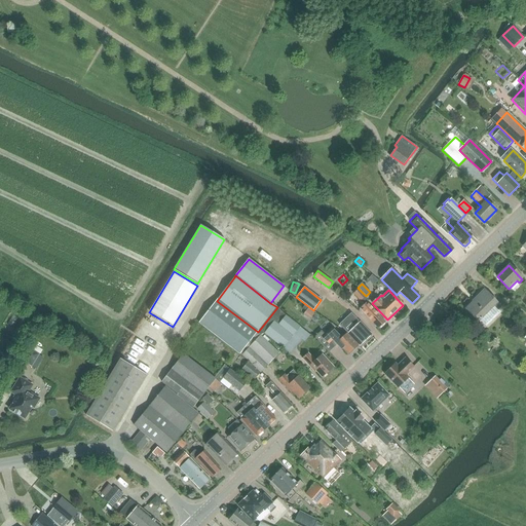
[(357,291),(352,295),(360,302),(364,297),(357,291)]
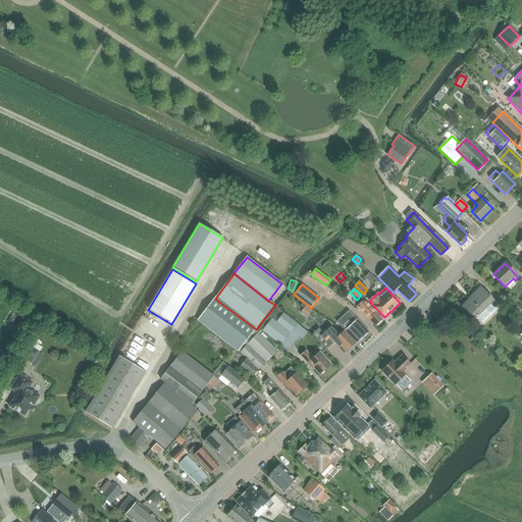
[(473,297),(463,307),(475,319),(477,318),(482,324),(497,310),(494,309),(498,306),(480,289),(473,296),(473,297)]
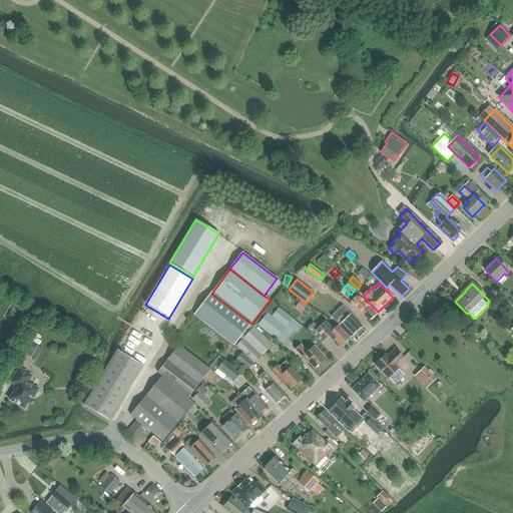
[(358,309),(370,321),(375,315),(364,304),(366,302),(359,295),(359,294),(355,290),(351,295),(355,299),(350,303),(357,310),(358,309)]
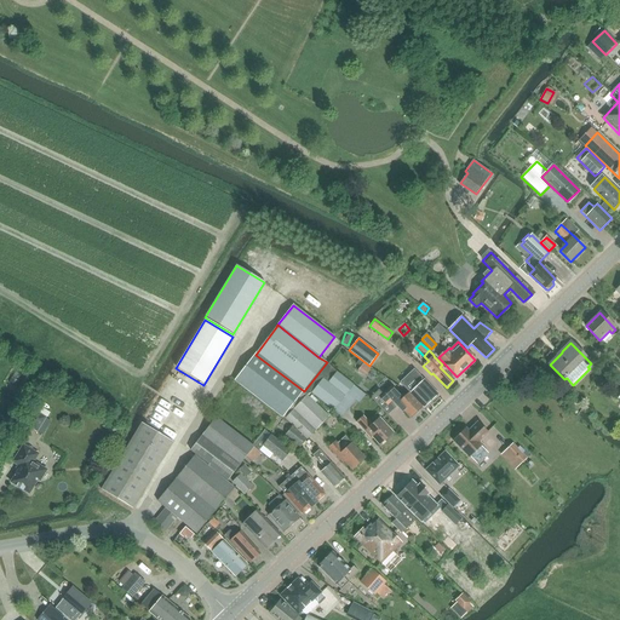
[(304,391),(256,355),(235,382),(282,418),(304,391)]
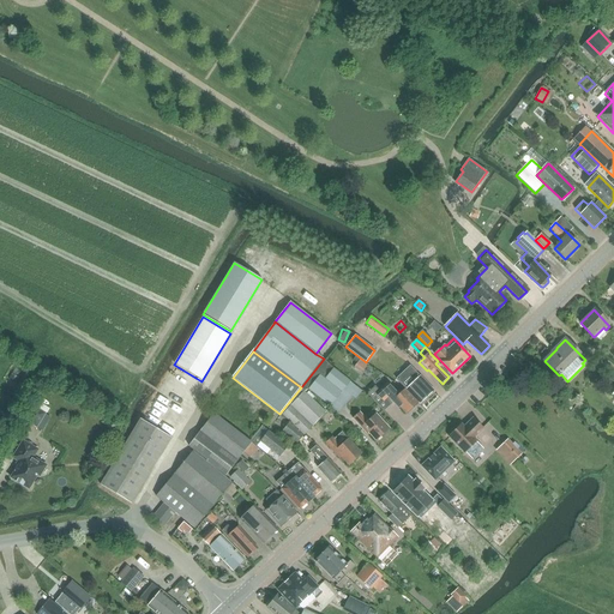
[(363,373),(368,365),(357,357),(353,365),(363,373)]
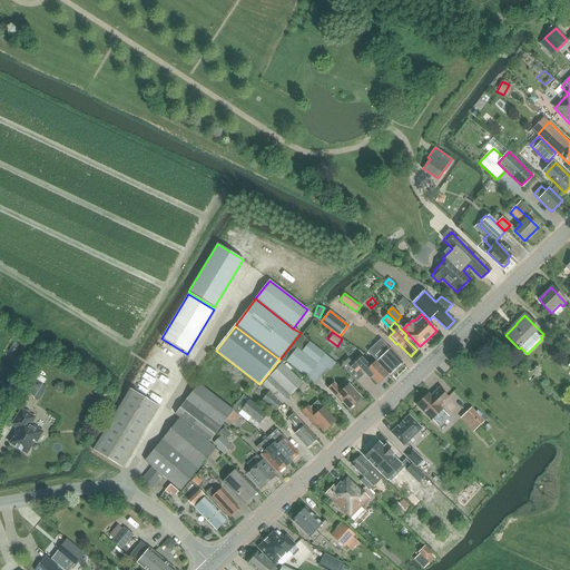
[(287,361),(296,349),(302,352),(308,342),(301,333),(279,360),(282,364),(287,361)]
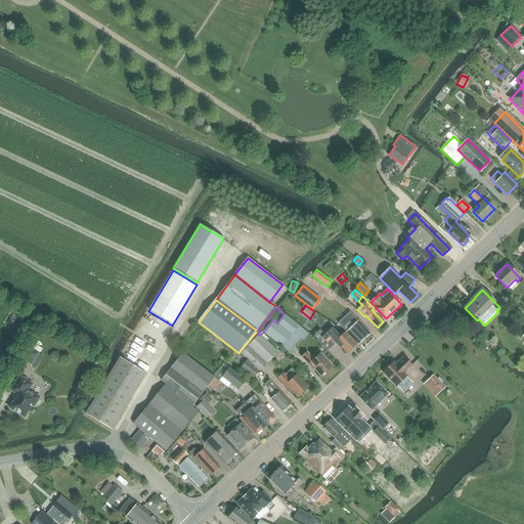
[(284,314),(277,323),(272,320),(264,332),(281,346),(287,340),(291,334),(298,325),(284,314)]
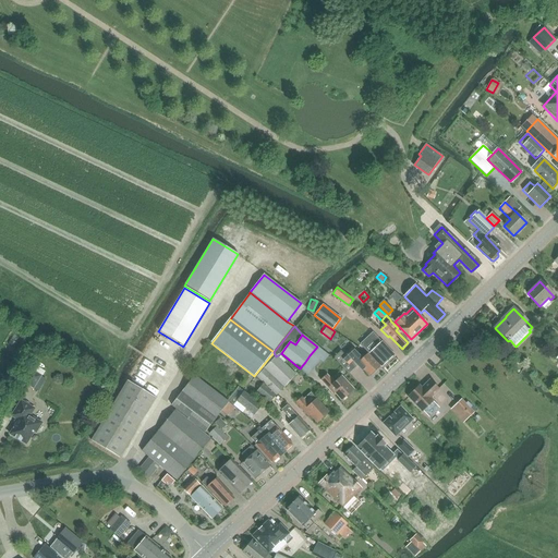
[(368,338),(361,346),(367,352),(367,351),(370,353),(381,366),(393,355),(381,342),(377,338),(373,342),(368,338)]
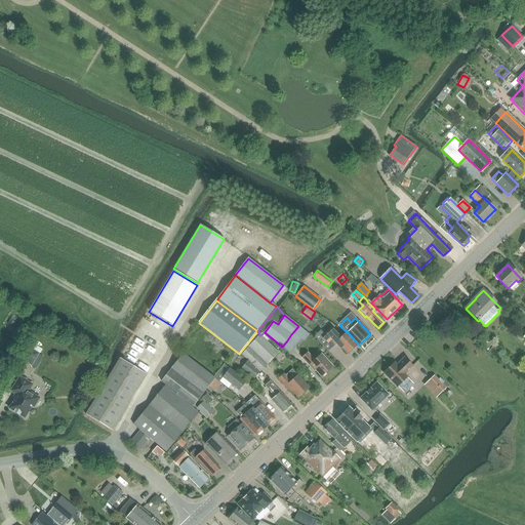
[(341,349),(346,354),(355,346),(345,334),(340,338),(330,328),(327,332),(323,327),(313,336),(327,352),(331,348),(328,344),(331,340),(339,350),(341,349)]
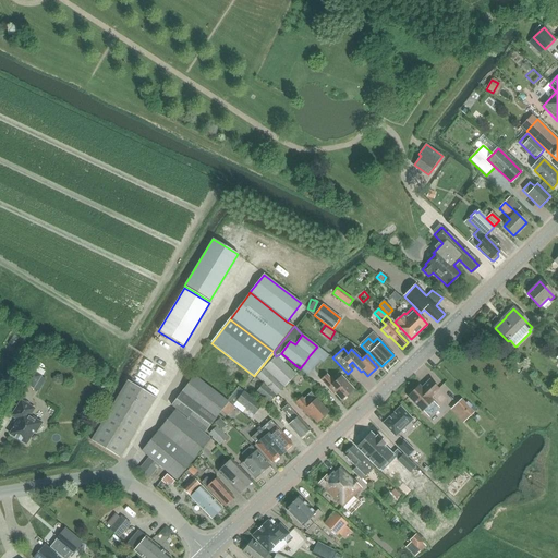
[(256,377),(276,356),(274,352),(254,376),(256,377)]
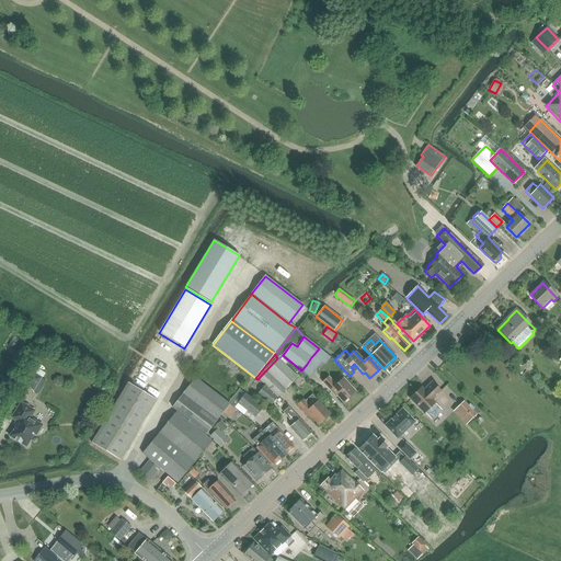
[(311,357),(307,364),(315,370),(320,364),(311,357)]
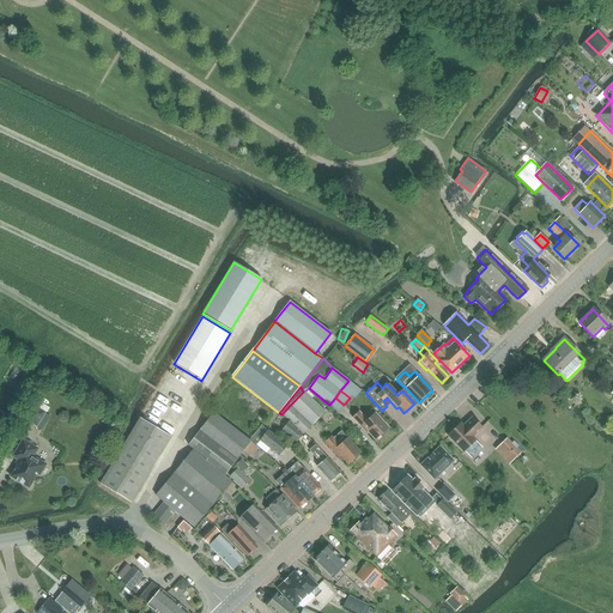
[(303,392),(281,414),(304,435),(326,412),(303,392)]
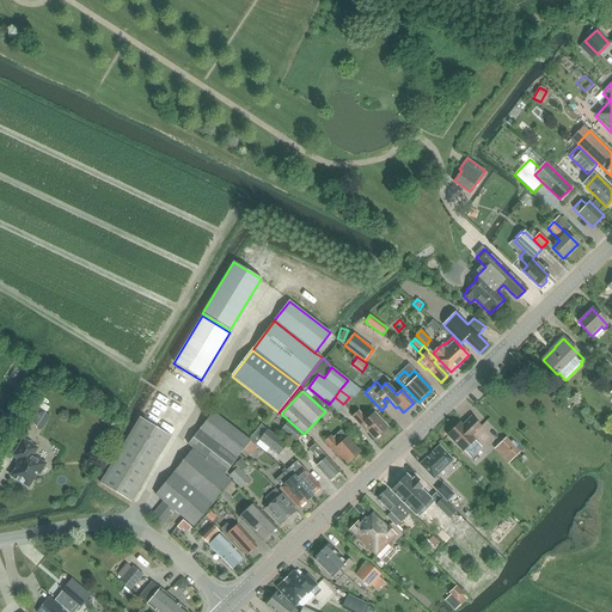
[(172,421),(176,415),(164,407),(167,402),(157,395),(144,415),(170,433),(176,423),(172,421)]
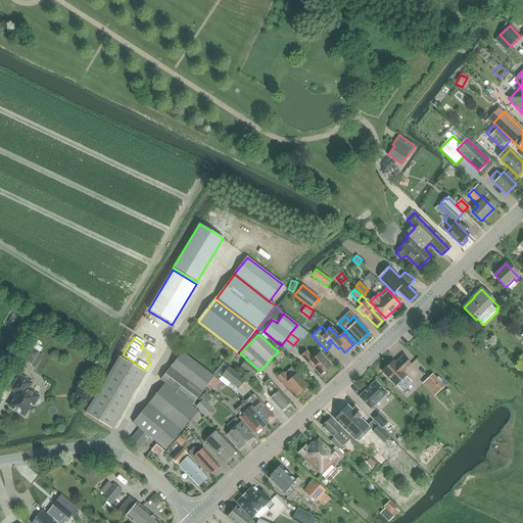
[(40,352),(42,348),(34,343),(32,347),(40,352)]
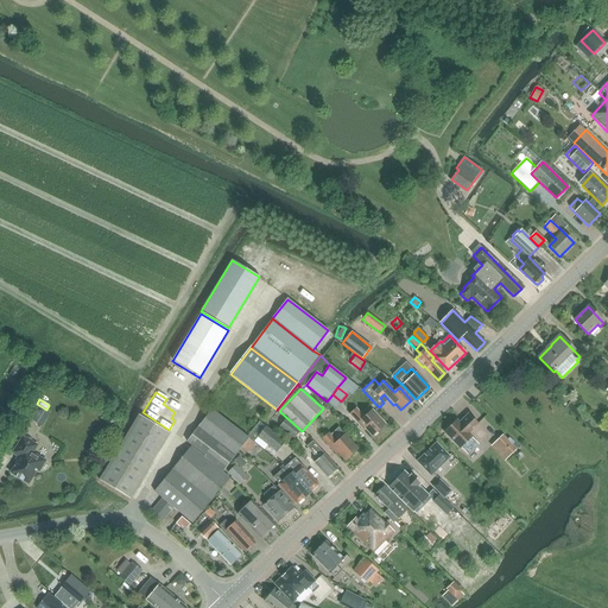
[(35,403),(26,416),(37,423),(45,410),(45,409),(35,403)]
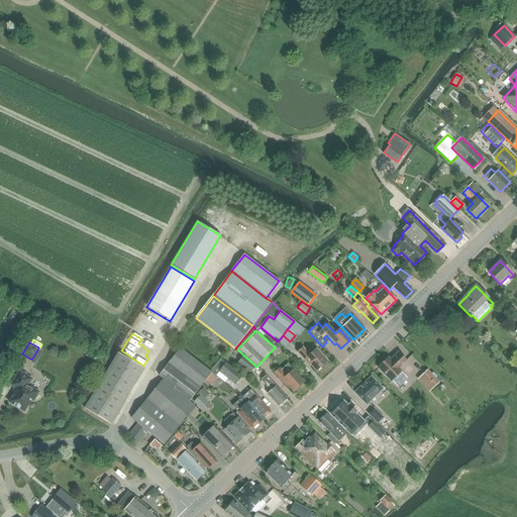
[(311,364),(317,370),(326,362),(315,348),(308,354),(302,347),(297,352),(308,366),(311,364)]
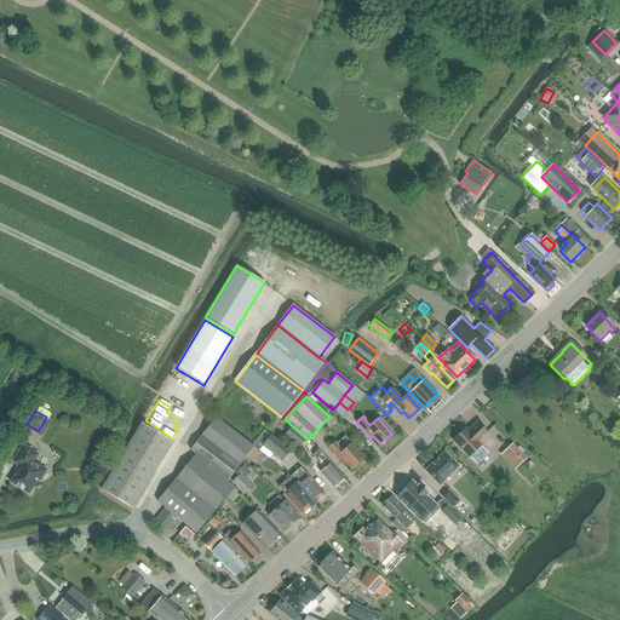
[(207,465),(222,475),(227,480),(239,465),(240,465),(253,447),(216,418),(201,436),(190,451),(208,464),(207,465)]
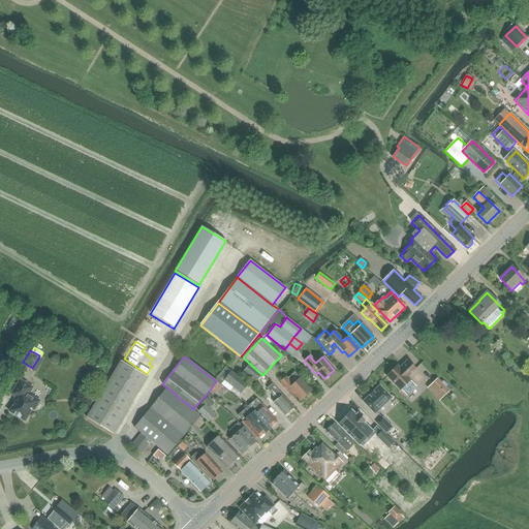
[(121,361),(94,405),(87,418),(113,434),(147,377),(121,361)]
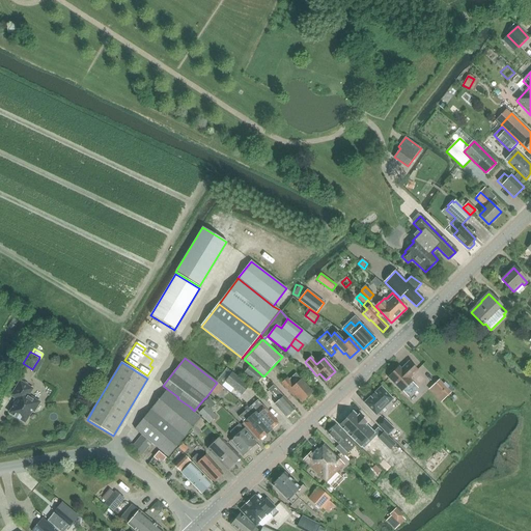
[(399,367),(388,378),(401,392),(402,391),(408,397),(418,388),(412,382),(413,381),(411,379),(418,371),(409,362),(401,369),(399,367)]
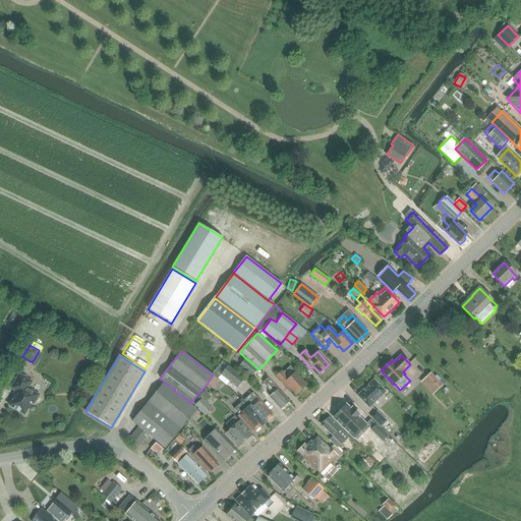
[(252,377),(258,369),(245,359),(239,366),(252,377)]
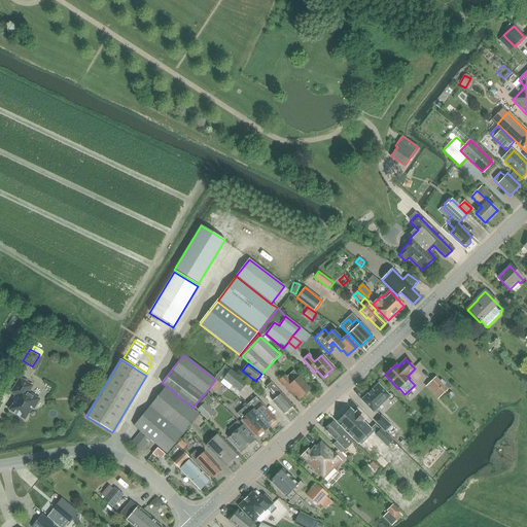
[(239,392),(246,384),(224,366),(215,379),(230,390),(232,387),(239,392)]
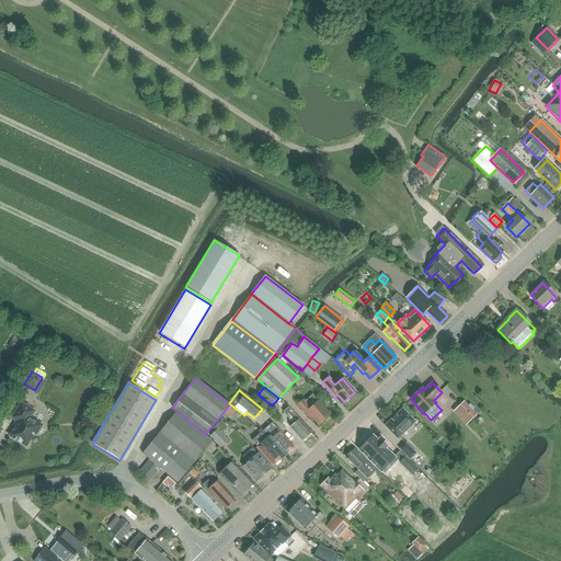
[(312,418),(319,425),(330,415),(318,402),(311,409),(304,400),(298,405),(310,420),(312,418)]
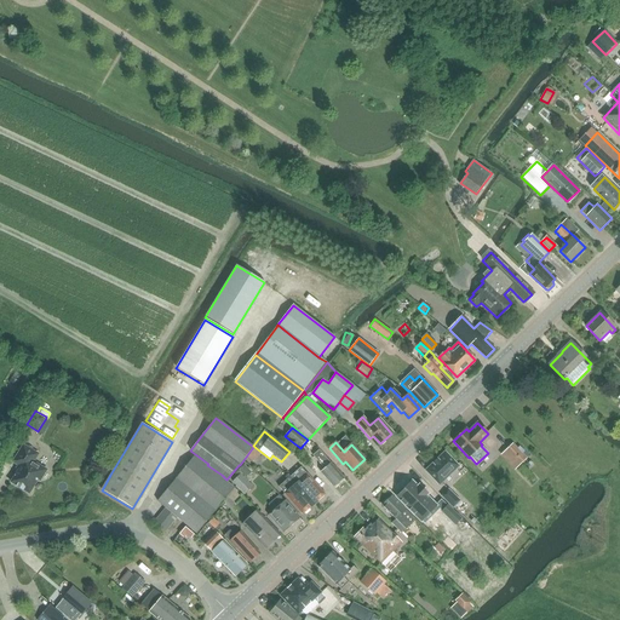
[(520,447),(517,448),(512,443),(505,452),(518,466),(527,458),(523,454),(526,453),(520,447)]
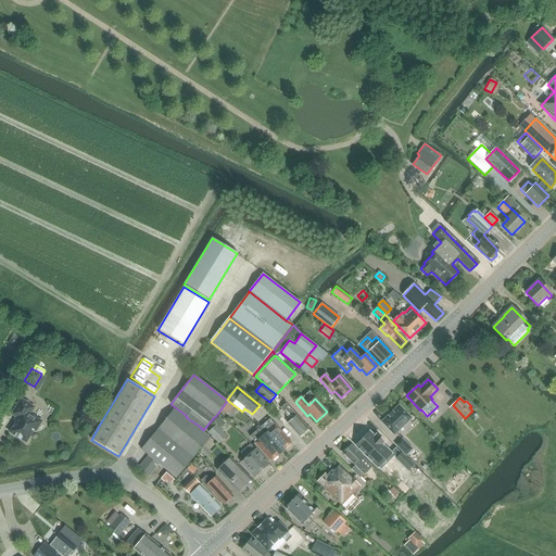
[(17,418),(13,426),(10,432),(26,443),(34,430),(36,431),(41,421),(29,415),(34,407),(21,400),(12,415),(17,418)]
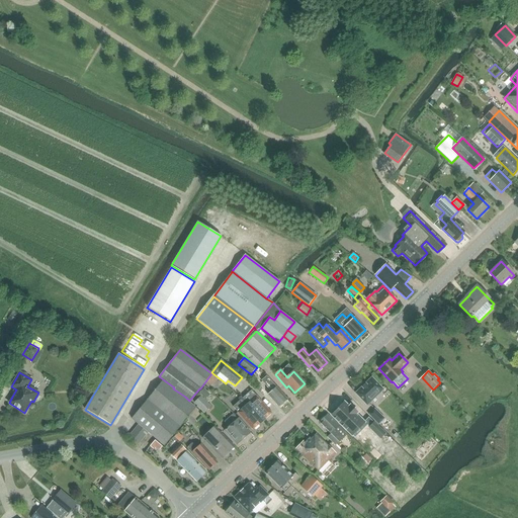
[(272,392),(268,395),(279,408),(287,400),(266,375),(262,379),(264,381),(272,392)]
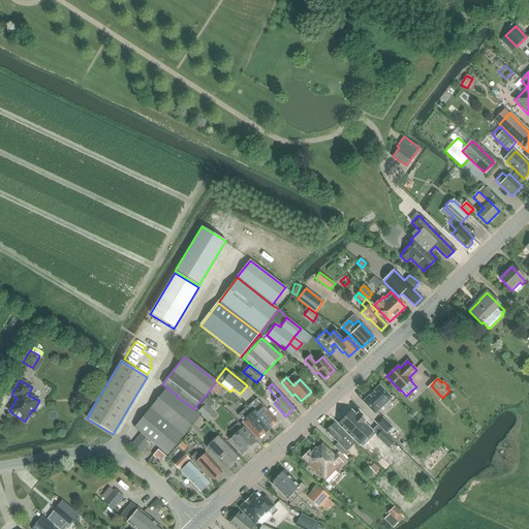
[(380,385),(363,402),(375,414),(392,398),(380,385)]
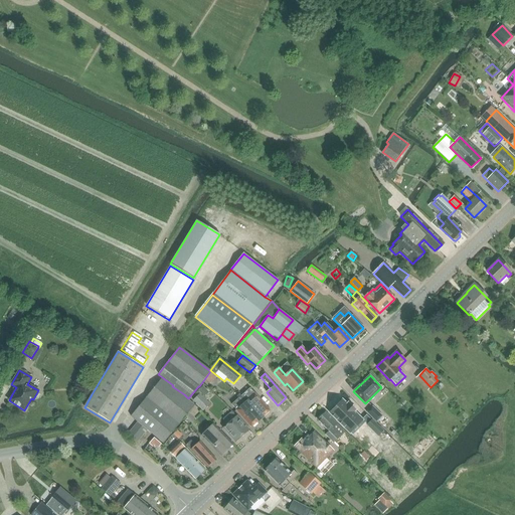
[(47,376),(42,385),(46,387),(51,379),(47,376)]
